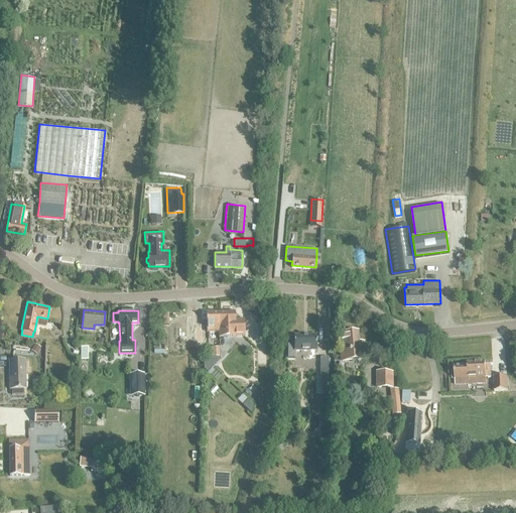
[(207,330),(219,330),(219,310),(206,310),(207,330)]
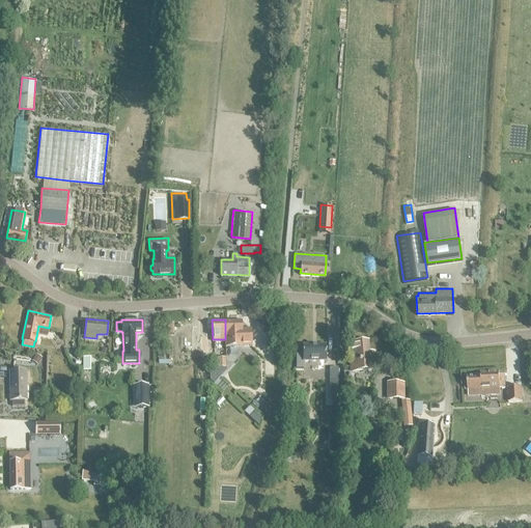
[(225,320),(225,339),(225,345),(252,344),(251,327),(242,328),(242,320),(225,320)]
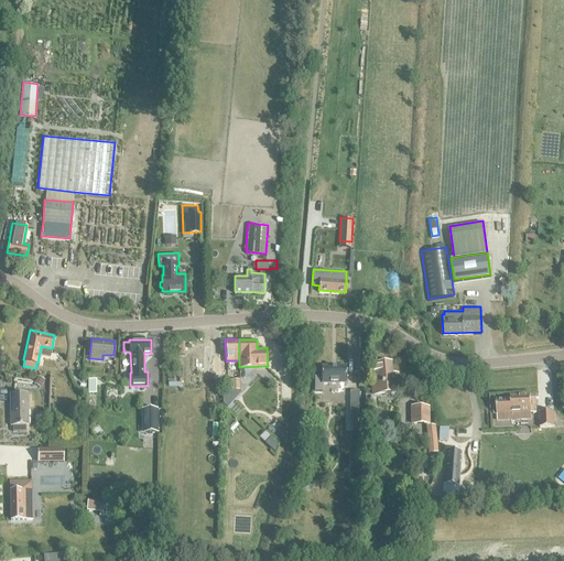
[(213,355),(213,373),(221,373),(221,355),(213,355)]
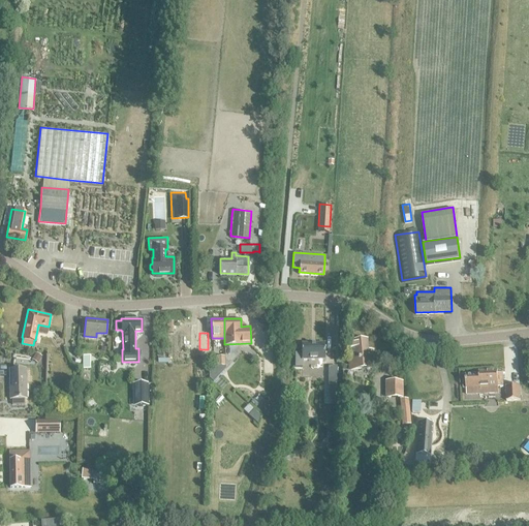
[(349,341),(350,366),(351,366),(351,365),(371,363),(371,364),(372,364),(371,349),(367,349),(366,339),(349,341)]
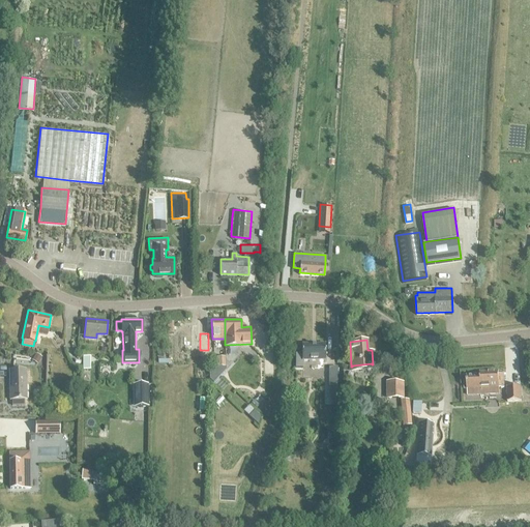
[(302,352),(295,352),(295,366),(302,366),(302,358),(325,358),(325,343),(302,342),(302,352)]
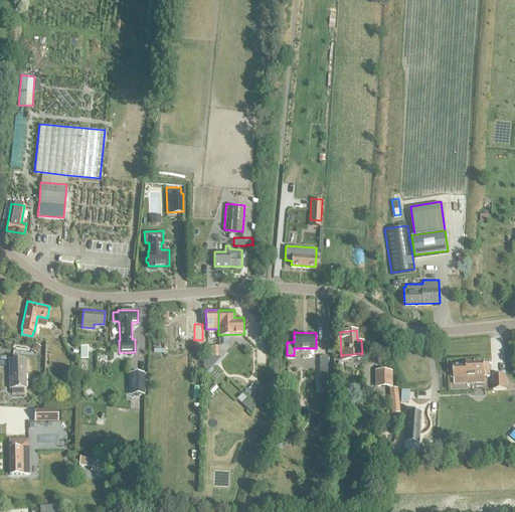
[(35,342),(31,347),(36,351),(40,345),(35,342)]
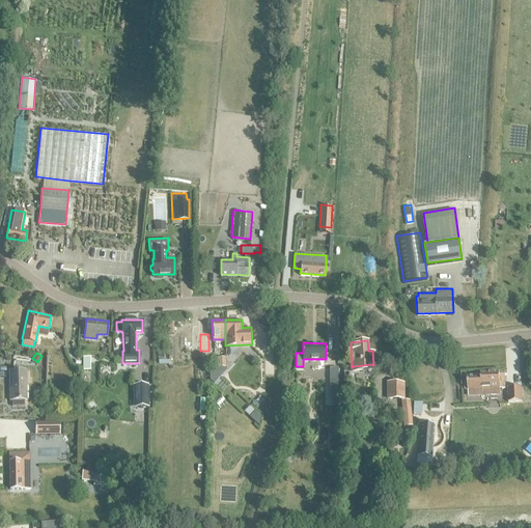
[(338,365),(329,365),(329,384),(338,384),(338,383),(338,367),(338,365)]
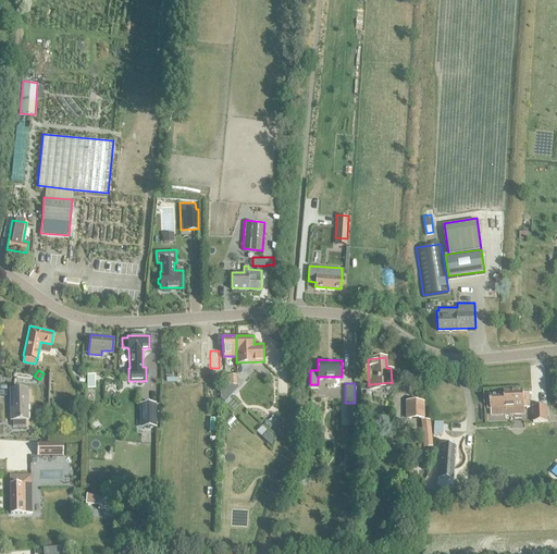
[(229,384),(220,384),(220,393),(227,393),(230,394),(236,388),(236,384),(229,384)]
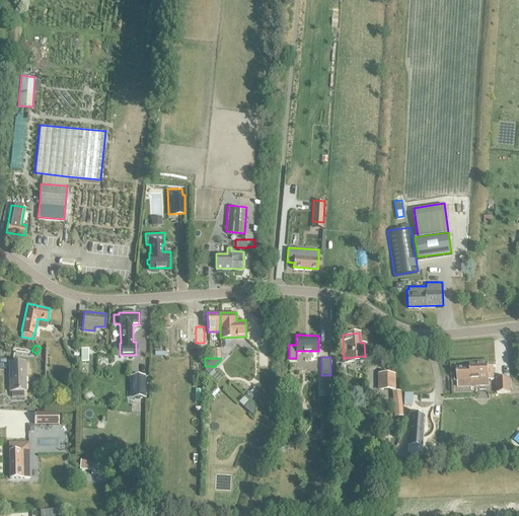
[(9,361),(9,389),(25,389),(24,361),(9,361)]
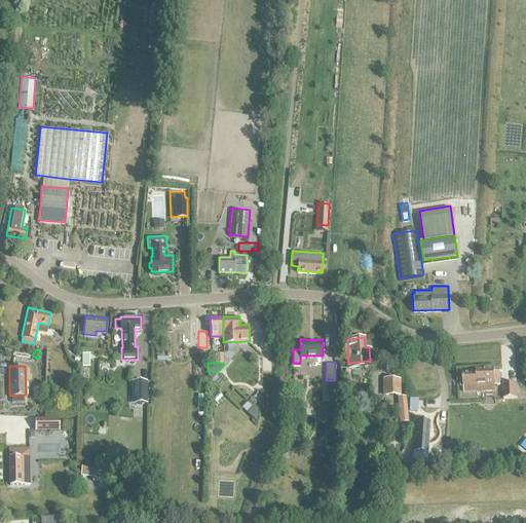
[(501,369),(501,368),(494,369),(494,367),(476,368),(476,370),(462,371),(463,377),(460,377),(460,384),(463,384),(477,383),(477,388),(495,388),(495,382),(500,382),(499,369),(501,369)]
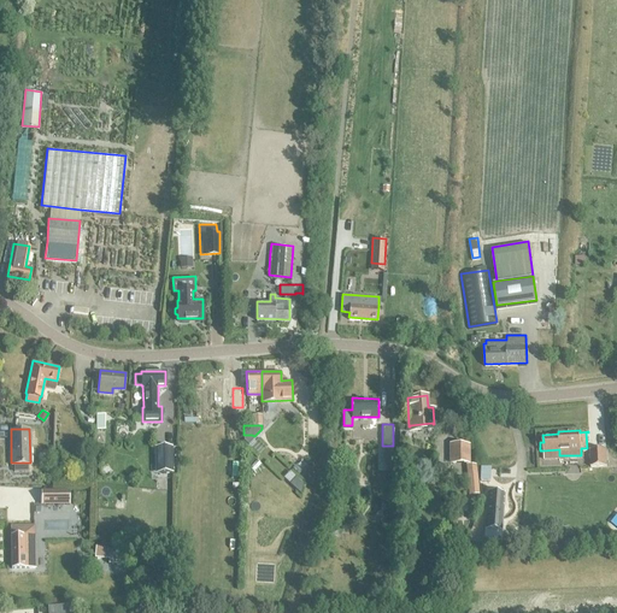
[(450,461),(470,461),(470,446),(470,442),(450,442),(450,461)]
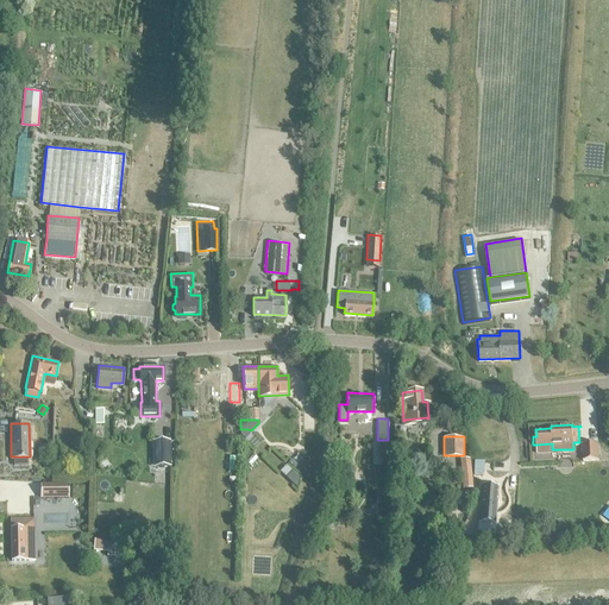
[(152,440),(154,466),(171,465),(170,439),(152,440)]
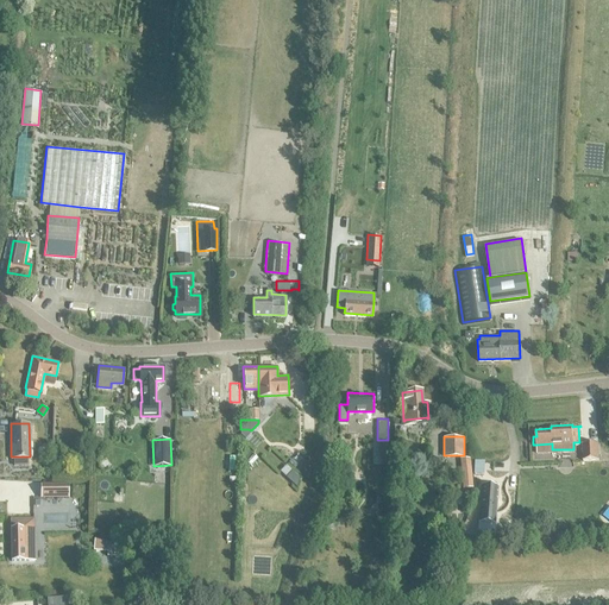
[(582,442),(583,459),(600,458),(598,441),(582,442)]
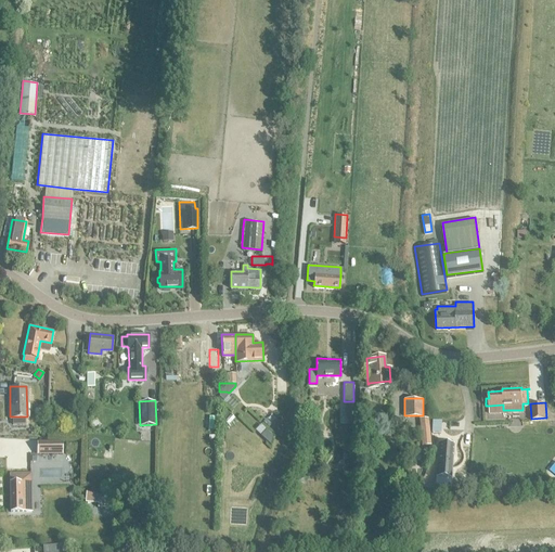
[(427,416),(418,416),(421,444),(429,443),(427,416)]
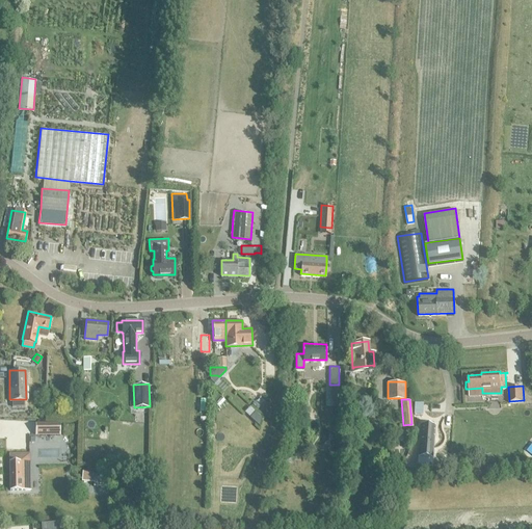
[(343,418),(342,426),(354,426),(355,419),(343,418)]
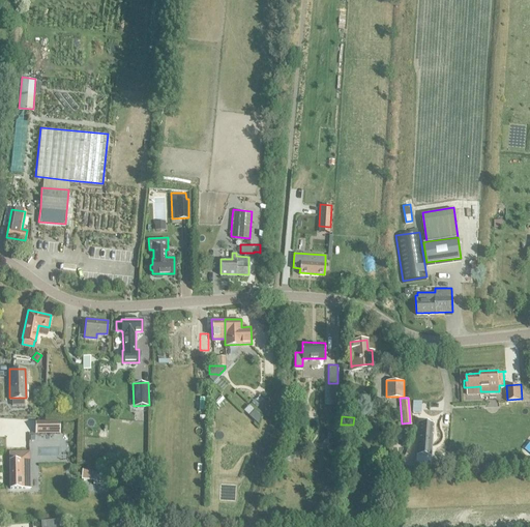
[(59,420),(35,421),(35,432),(59,432),(59,420)]
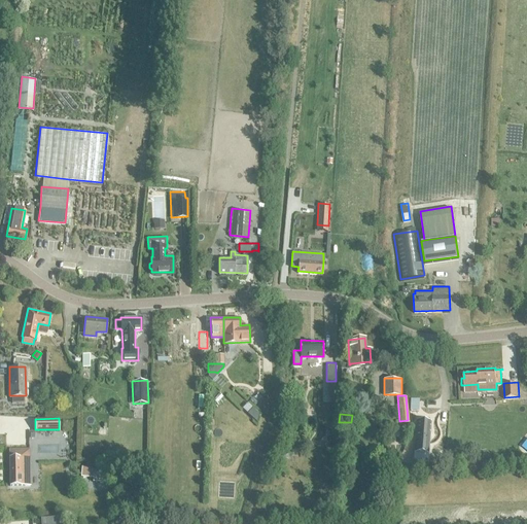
[(413,450),(427,451),(430,419),(416,418),(413,450)]
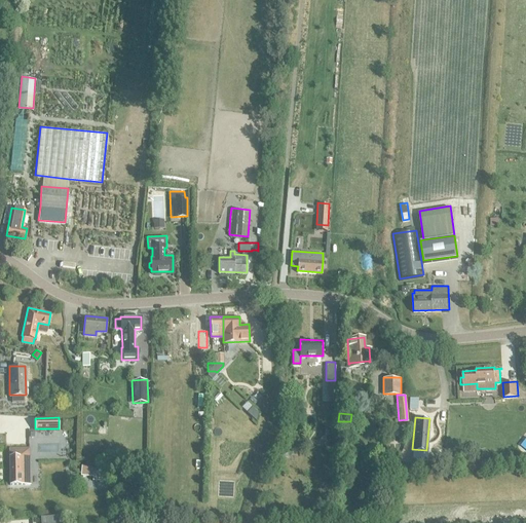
[(9,474),(9,484),(30,483),(29,448),(20,448),(9,448),(9,455),(8,455),(9,474)]
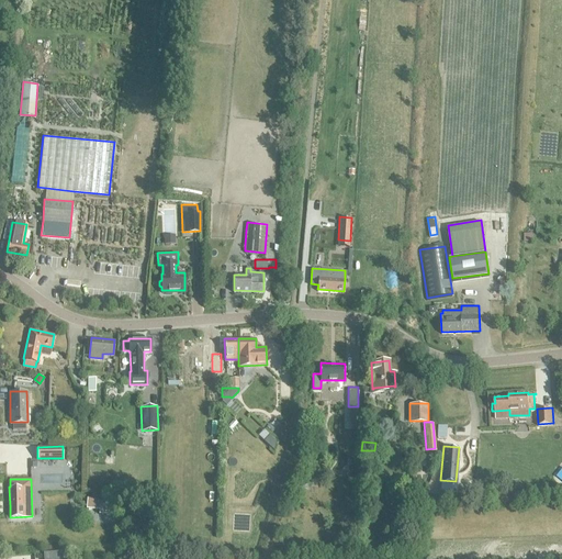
[(100,509),(99,513),(113,514),(114,499),(87,496),(86,507),(100,509)]
